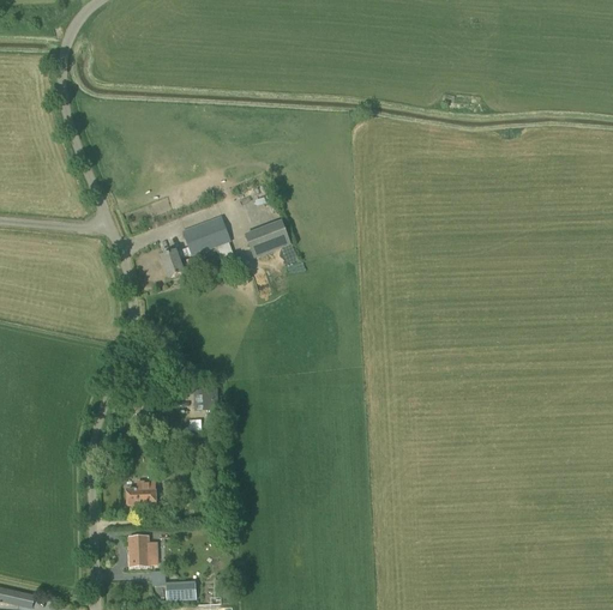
[(236,263),(228,241),(230,240),(221,215),(181,229),(187,246),(176,249),(176,248),(161,254),(168,276),(184,270),(179,257),(190,253),(191,254),(215,246),(223,269),(236,263)]
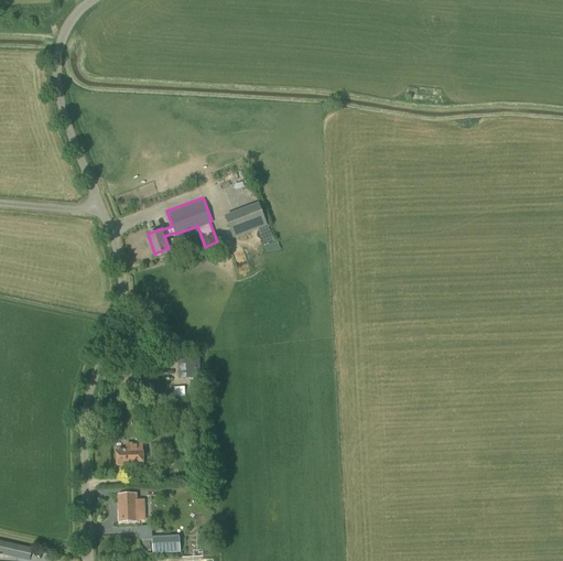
[(233,236),(267,224),(258,201),(224,214),(233,236)]
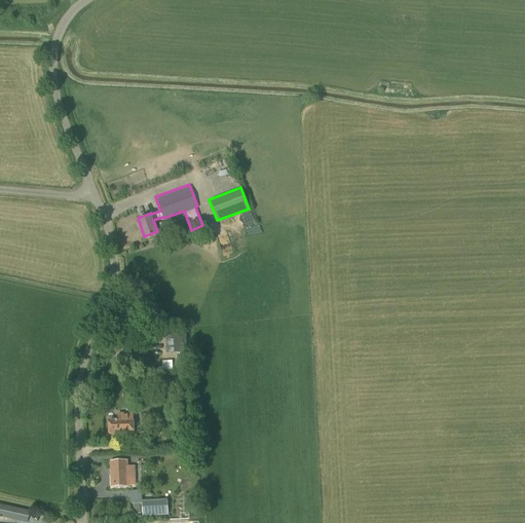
[(167,228),(164,219),(156,222),(159,230),(167,228)]
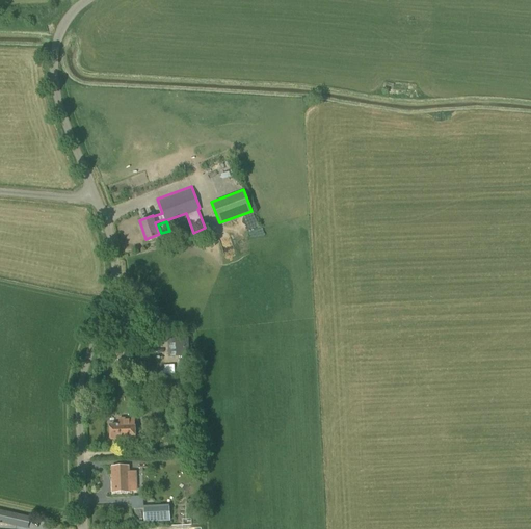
[(187,336),(166,337),(167,355),(188,354),(187,336)]
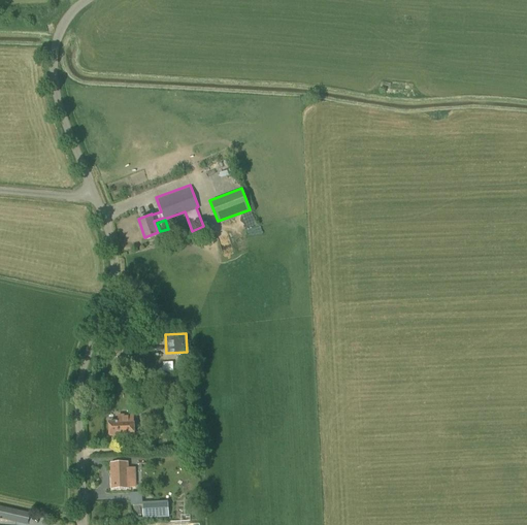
[(127,433),(133,432),(132,413),(120,414),(120,419),(108,419),(109,433),(118,433),(118,438),(127,438),(127,433)]
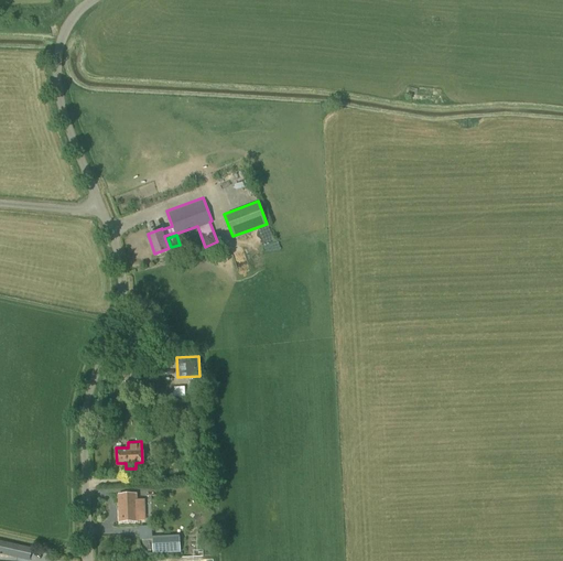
[(118,519),(137,519),(136,492),(117,492),(118,519)]
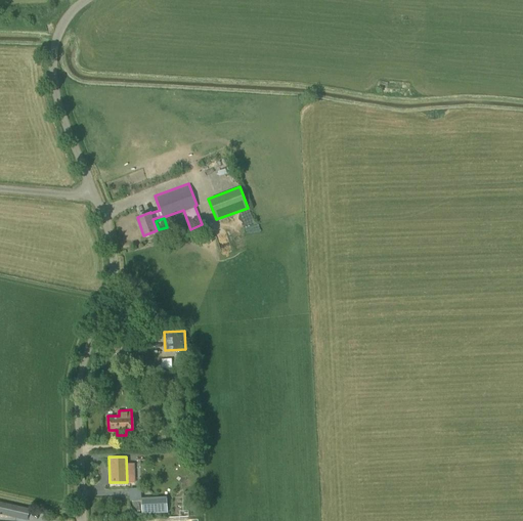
[(94,483),(94,510),(126,510),(126,483),(94,483)]
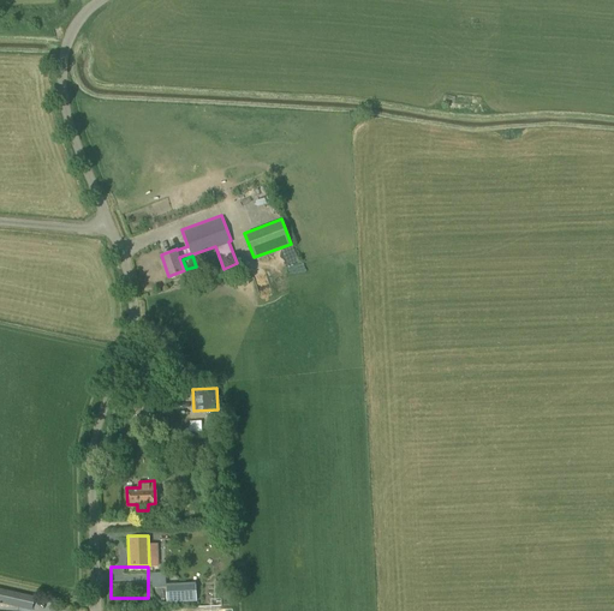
[(165,583),(166,599),(195,597),(195,582),(165,583)]
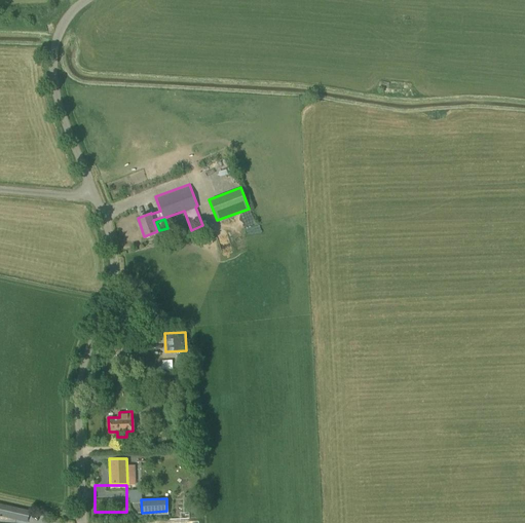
[(26,521),(29,509),(3,502),(0,515),(26,521)]
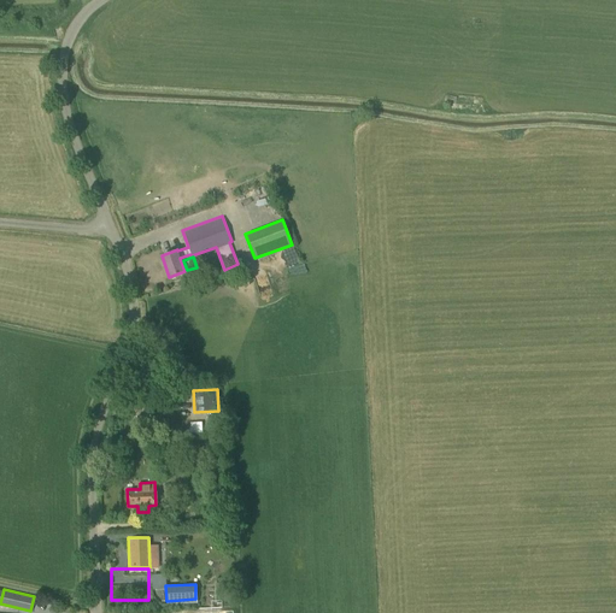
All buildings are outlined.
